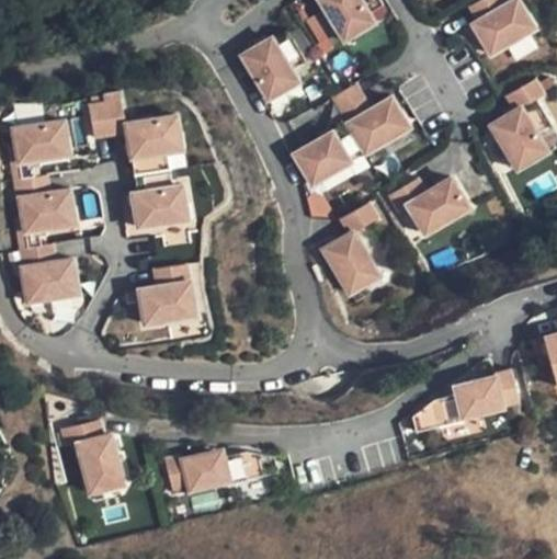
[(367,13),(382,4),(378,0),(319,0),(318,1),(338,34),(352,25),(356,32),(373,22),(367,13)]
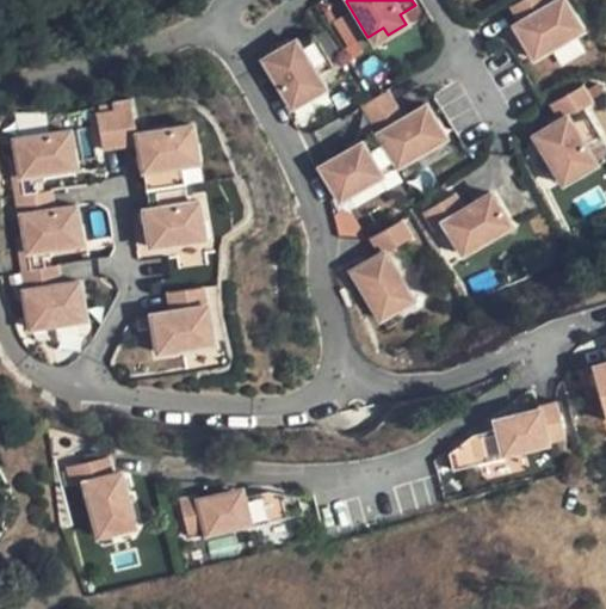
[(548,0),(519,0),(507,7),(517,23),(511,26),(512,28),(519,40),(531,59),(573,35),(563,19),(572,14),(562,0),(554,0),(550,2),(548,0)]
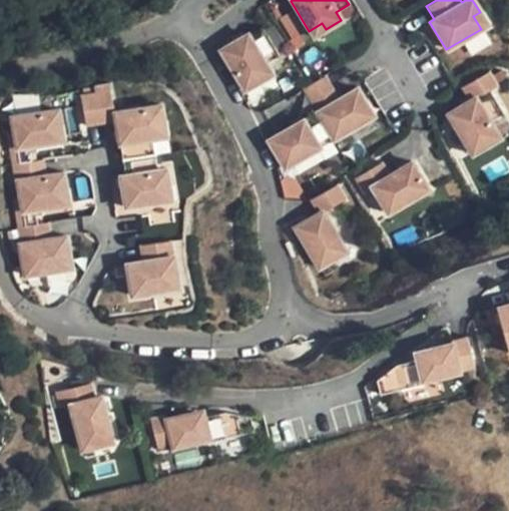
[(473,16),(481,29),(490,24),(482,11),(480,12),(473,16)]
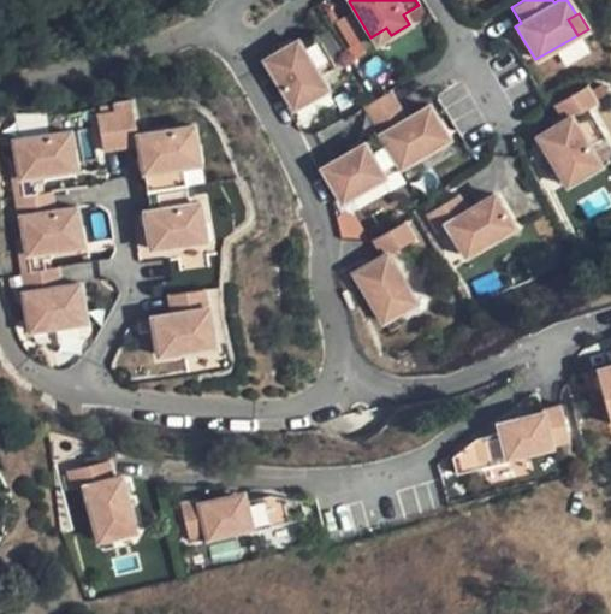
[(386,28),(371,37),(377,47),(392,37),(391,35),(386,28)]
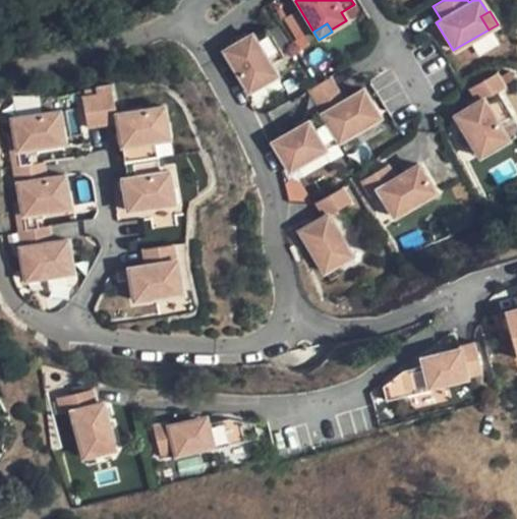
[(439,36),(443,34),(437,23),(433,26),(439,36)]
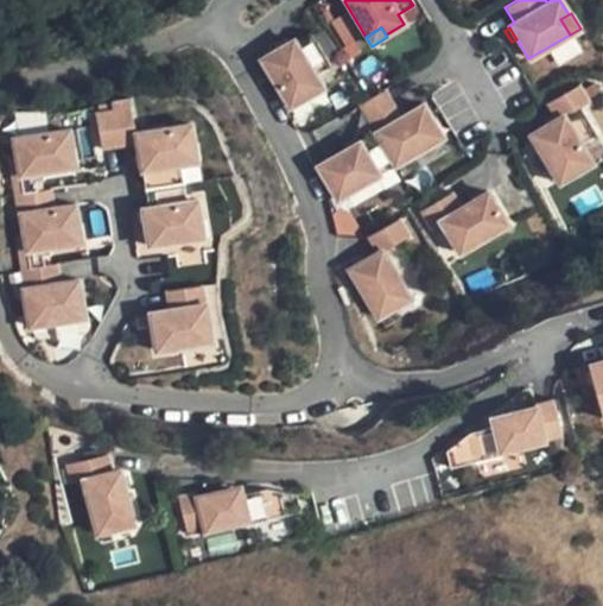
[(315,77),(331,67),(310,33),(294,43),(292,40),(272,54),(261,60),(260,61),(290,109),(308,98),(303,90),(318,81),(315,77)]
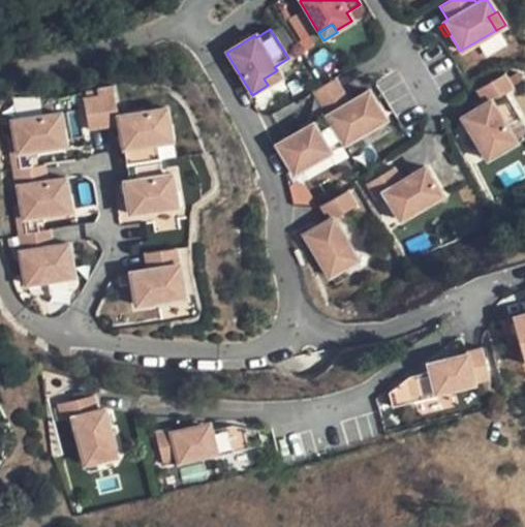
[(222,43),(227,52),(237,47),(232,37),(222,43)]
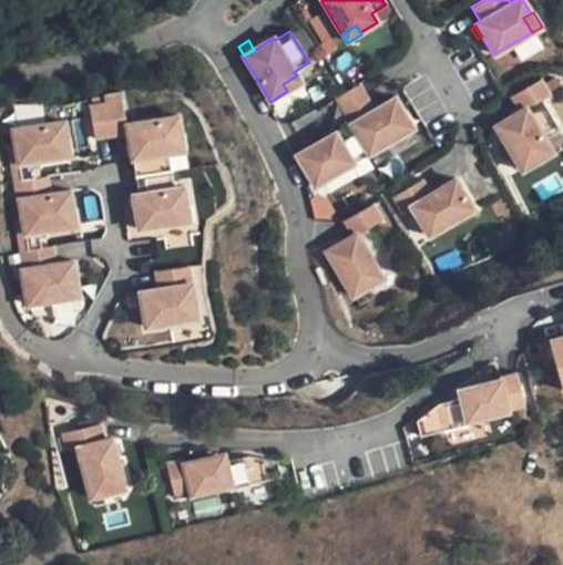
[(303,85),(297,75),(283,84),(287,91),(288,94),(303,85)]
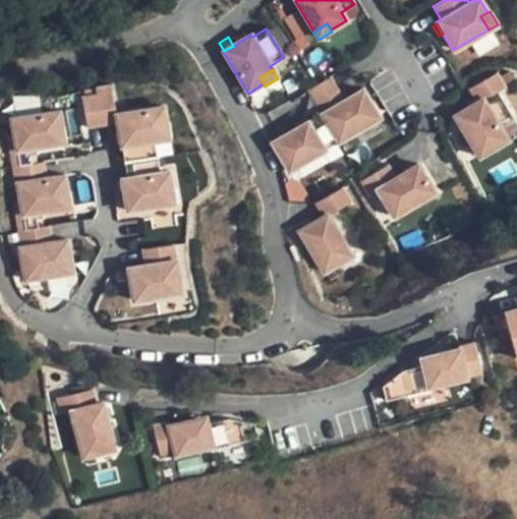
[(504,87),(496,72),(467,89),(474,102),(466,107),(452,115),(472,150),(485,142),(489,149),(505,140),(495,123),(510,115),(496,91),(504,87)]
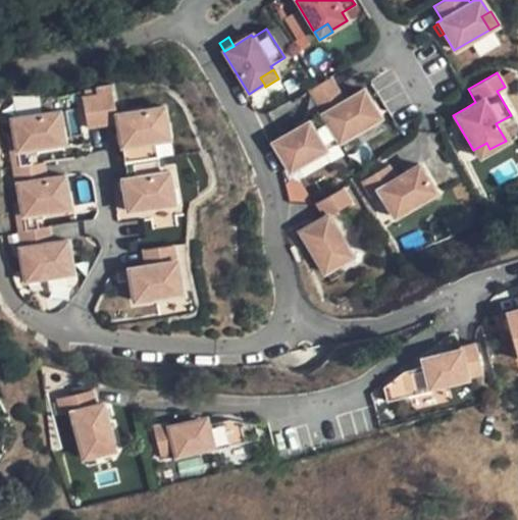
[(330,76),(306,91),(320,114),(338,143),(372,121),(365,109),(372,105),(362,89),(344,100),(328,109),(322,99),(338,90),(330,76)]
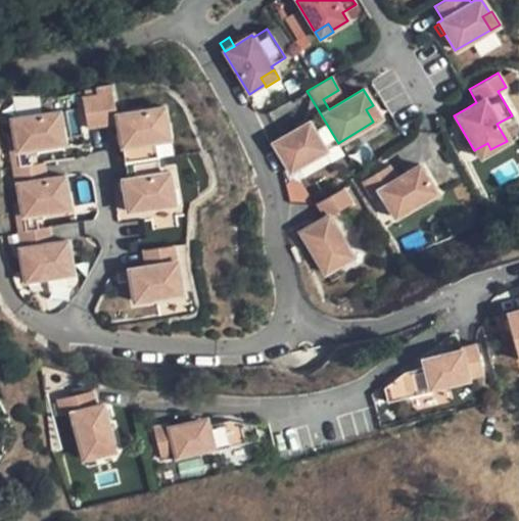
[(460,94),(468,107),(476,102),(469,89),(460,94)]
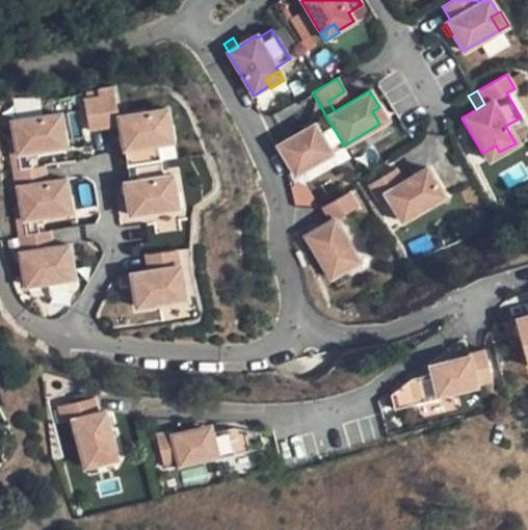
[(328,101),(335,111),(350,102),(344,91),(328,101)]
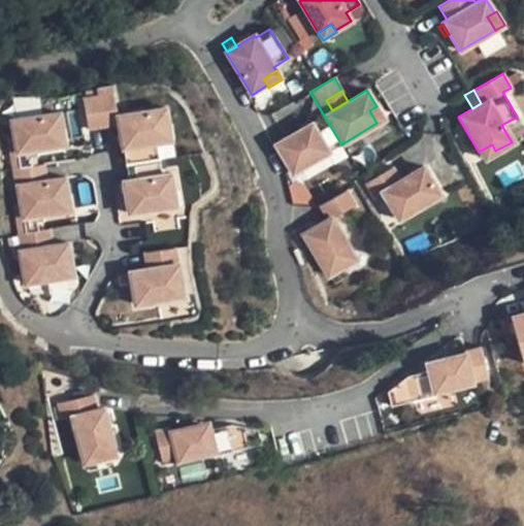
[(116,116),(111,92),(80,97),(87,130),(117,125),(119,134),(121,145),(125,164),(158,158),(156,142),(163,140),(160,126),(167,124),(164,106),(116,116)]
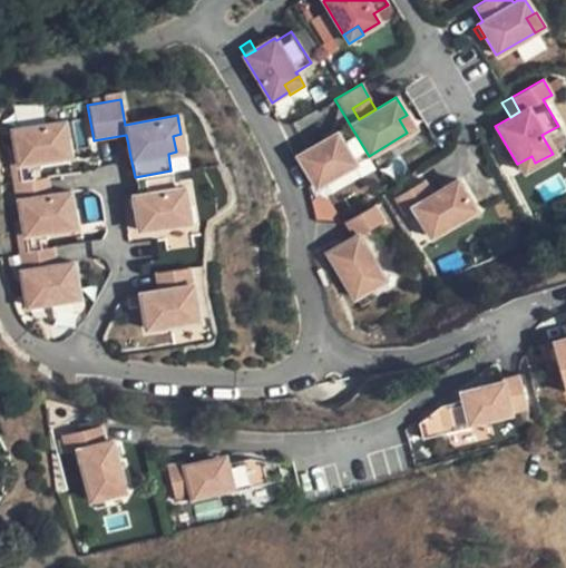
[(399,119),(407,133),(417,127),(408,114),(407,115),(399,119)]
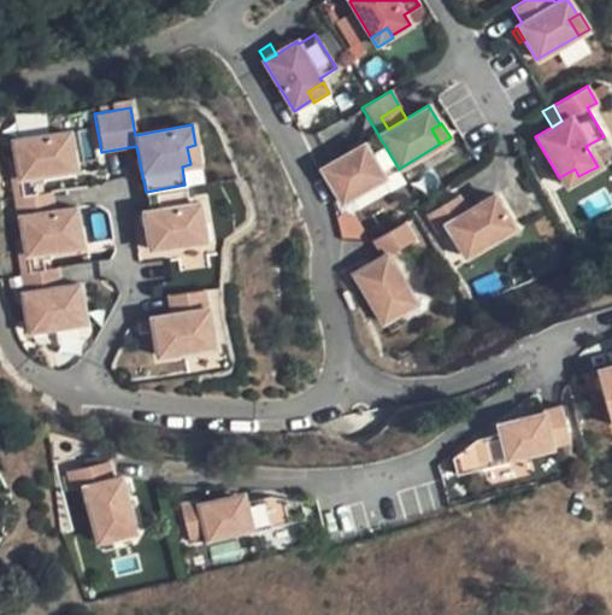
[(74,150),(71,129),(15,138),(17,159),(9,160),(13,195),(37,192),(35,181),(35,174),(43,173),(68,169),(65,151),(74,150)]
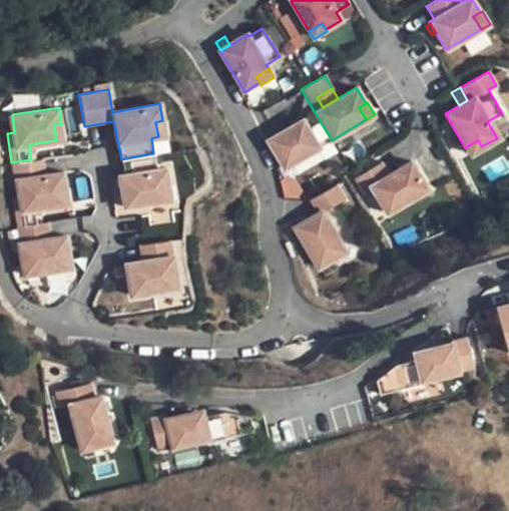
[(332,140),(315,112),(298,123),(291,127),(267,142),(275,156),(282,153),(289,165),(332,140)]
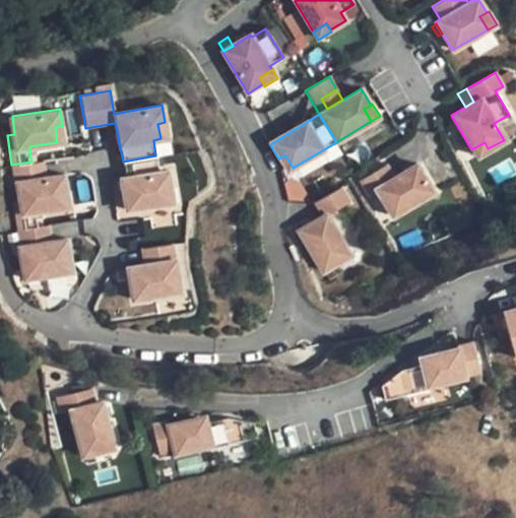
[(292,125),(295,129),(302,125),(299,121),(292,125)]
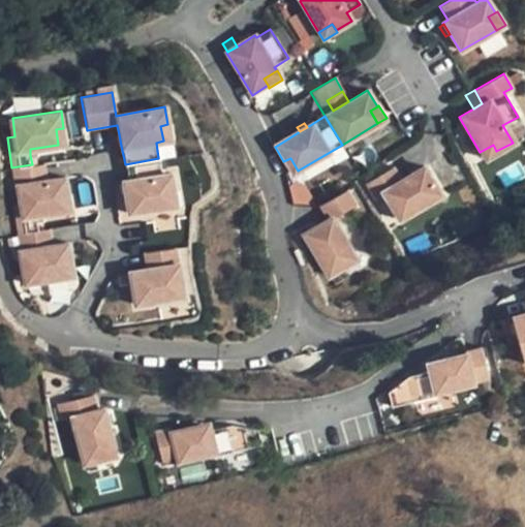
[(160,126),(163,141),(174,138),(171,124),(167,124),(160,126)]
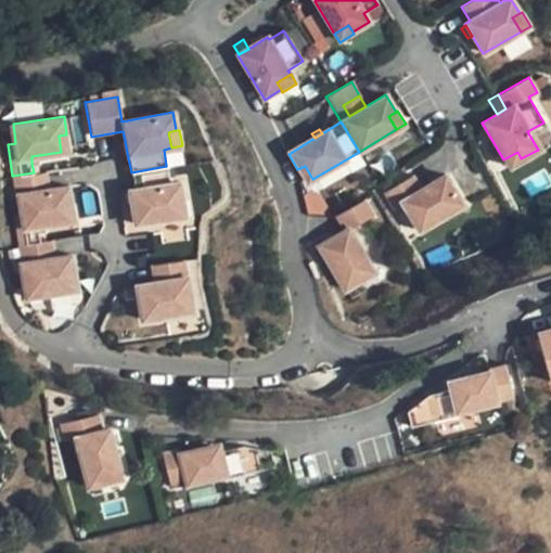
[(59,136),(61,152),(72,151),(69,134),(66,134),(59,136)]
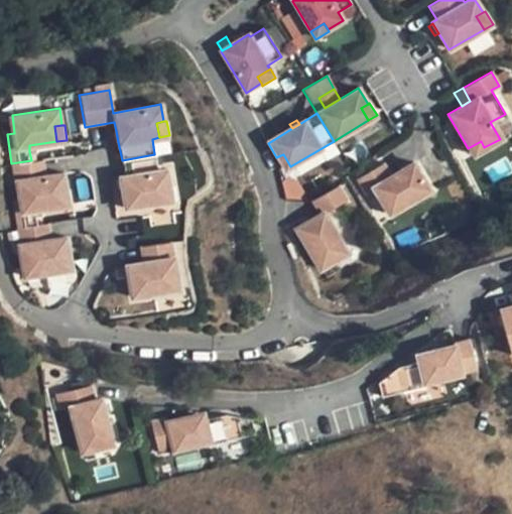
[(481,141),(468,148),(473,157),(486,150),(484,147),(481,141)]
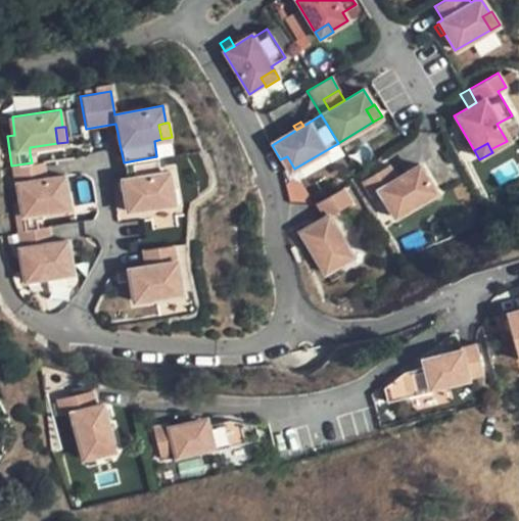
[(124,192),(128,212),(169,205),(166,189),(173,188),(170,171),(159,173),(156,156),(124,162),(127,179),(122,180),(122,182),(124,192)]
